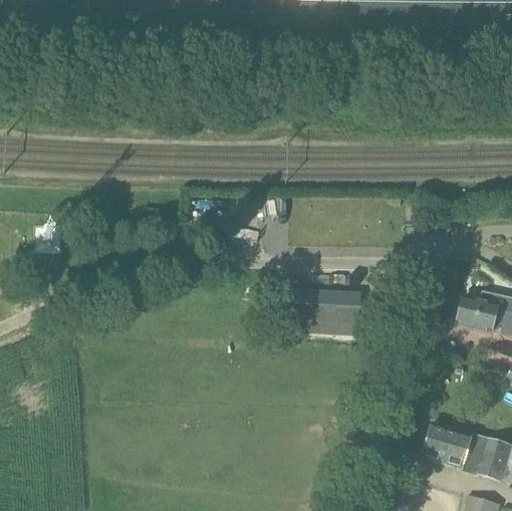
[(161,208),(144,207),(143,220),(160,220),(161,208)]
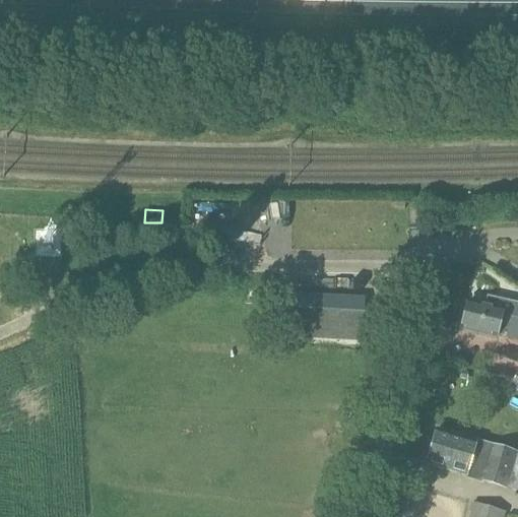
[(282,294),(280,334),(364,338),(365,297),(282,294)]
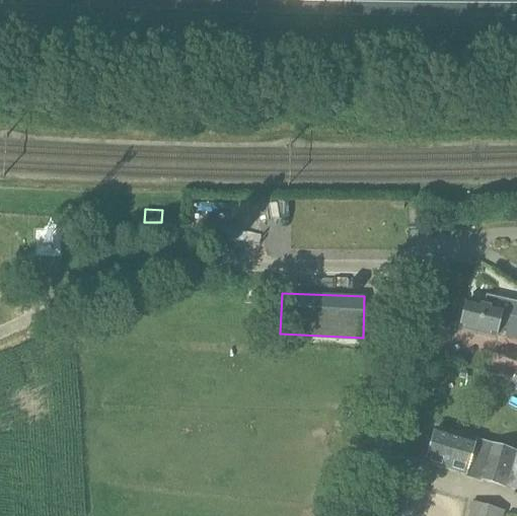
[(468,300),(462,326),(497,335),(498,330),(507,333),(511,314),(516,315),(516,300),(488,294),(486,304),(468,300)]
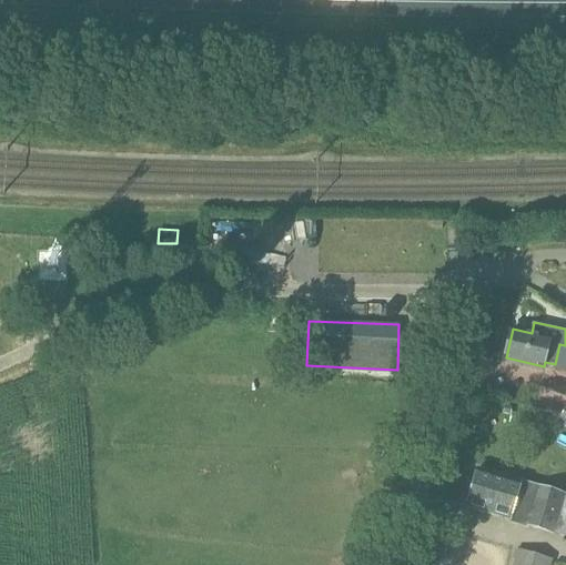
[(512,518),(523,481),(481,467),(470,506),(512,518)]
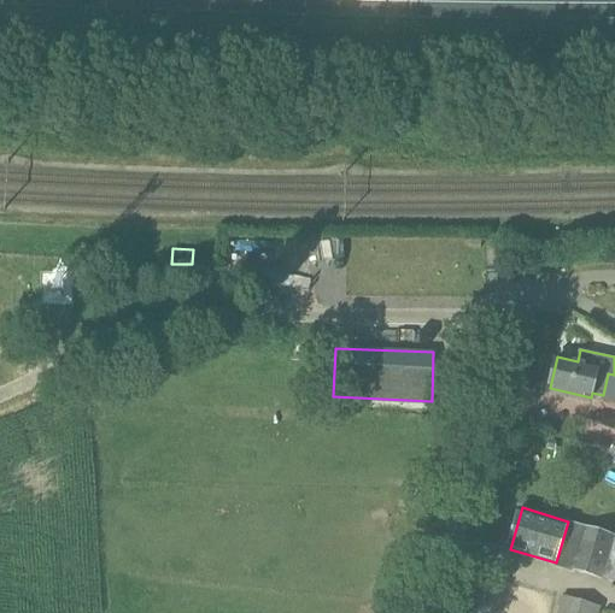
[(614,535),(585,526),(578,550),(572,567),(614,579),(614,535)]
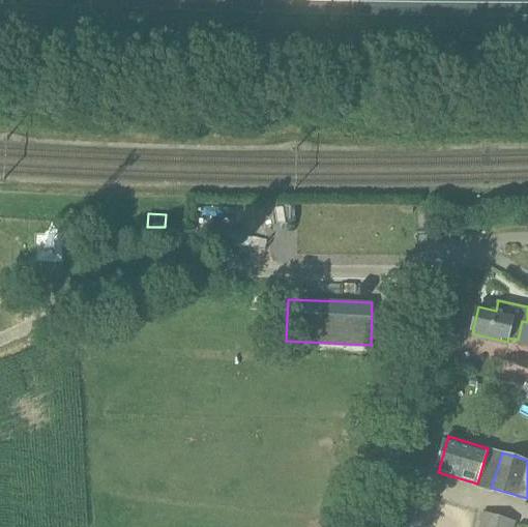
[(484,510),(478,526),(511,526),(515,519),(484,510)]
